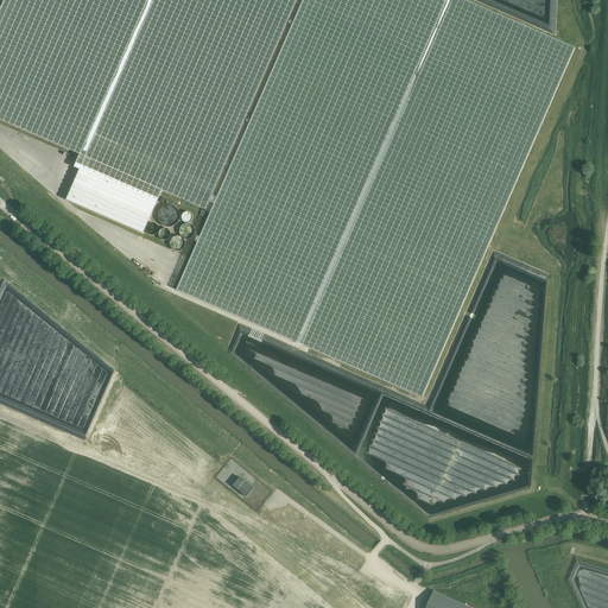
[(4,0),(0,10),(0,119),(80,154),(74,168),(80,170),(67,201),(144,234),(162,190),(206,209),(297,0),(303,0),(177,290),(423,398),(575,49),(463,0),(4,0)]
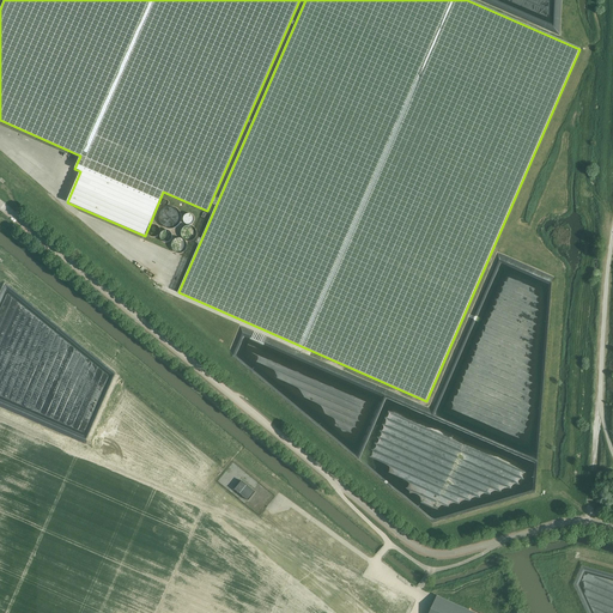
[(68,153),(65,165),(71,168),(76,156),(68,153)]
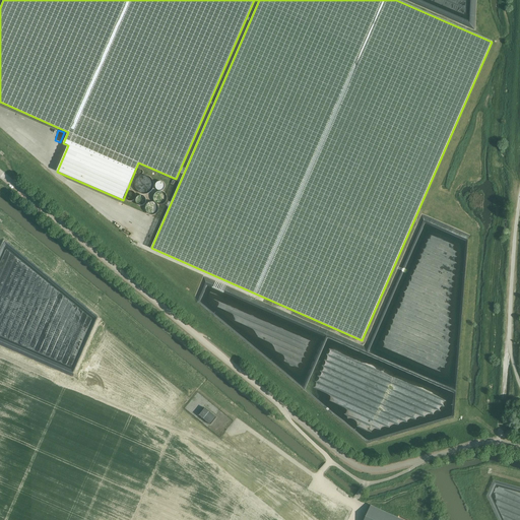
[(205,408),(199,415),(210,425),(216,417),(205,408)]
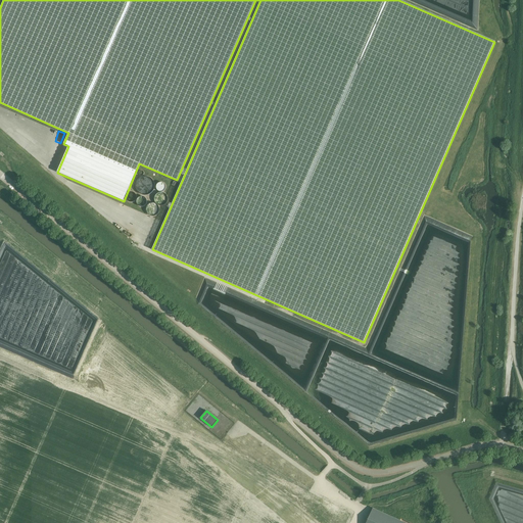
[(366,522),(406,522),(373,508),(366,522)]
